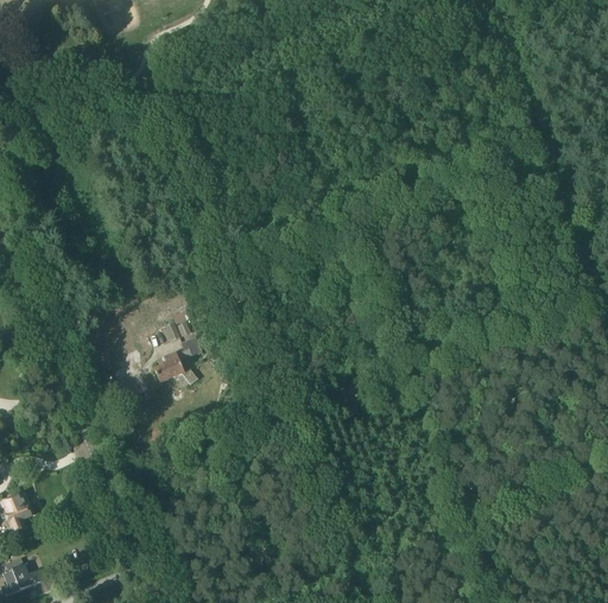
[(202,351),(195,335),(181,341),(184,349),(177,353),(176,350),(158,357),(160,365),(154,367),(160,381),(182,372),(191,383),(198,378),(190,368),(184,370),(178,356),(190,351),(192,355),(202,351)]
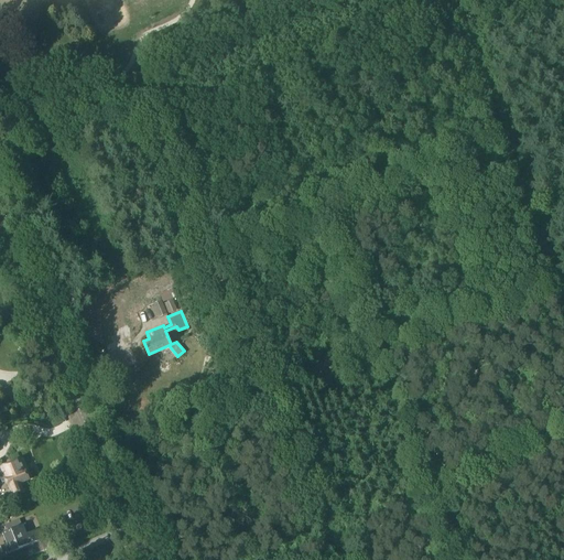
[(20,481),(29,476),(29,475),(29,473),(26,469),(25,469),(21,458),(2,465),(0,466),(0,472),(1,473),(0,473),(0,495),(13,490),(14,491),(23,487),(20,481)]
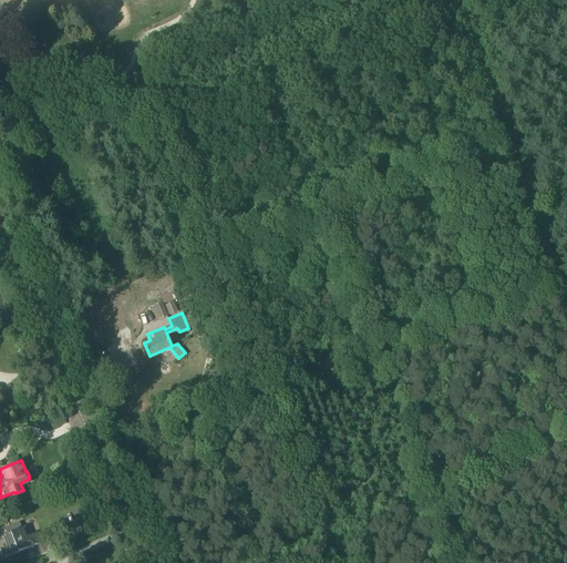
[(39,529),(27,533),(23,524),(22,525),(8,531),(2,533),(8,544),(6,545),(8,553),(31,543),(42,539),(39,529)]
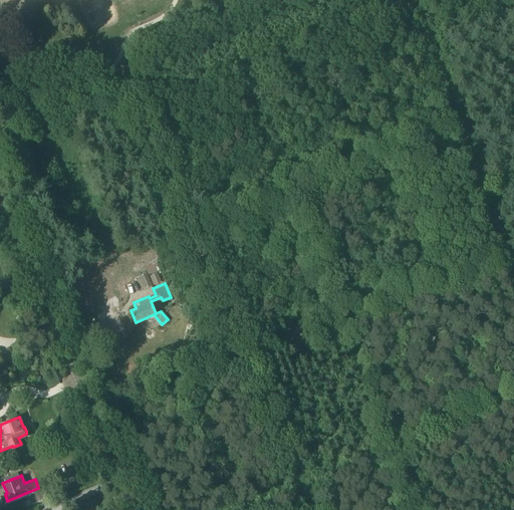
[(38,488),(43,497),(62,489),(58,480),(38,488)]
